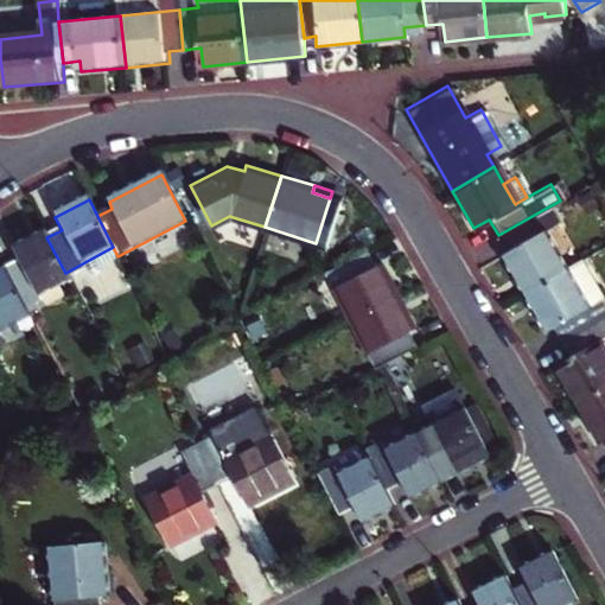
[(326,209),(316,243),(323,244),(332,211),(326,209)]
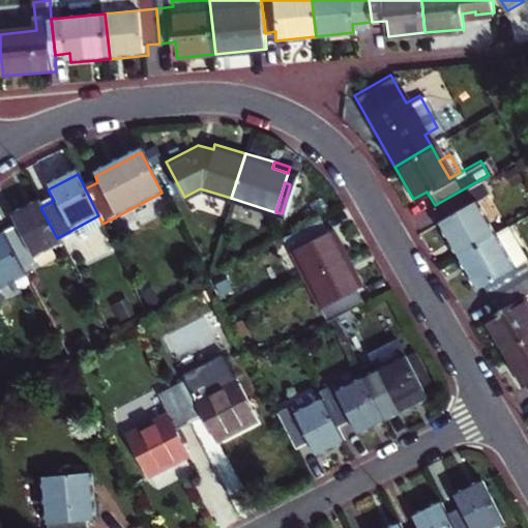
[(475,182),(435,205),(442,218),(436,223),(456,257),(493,236),(471,197),(480,192),(475,182)]
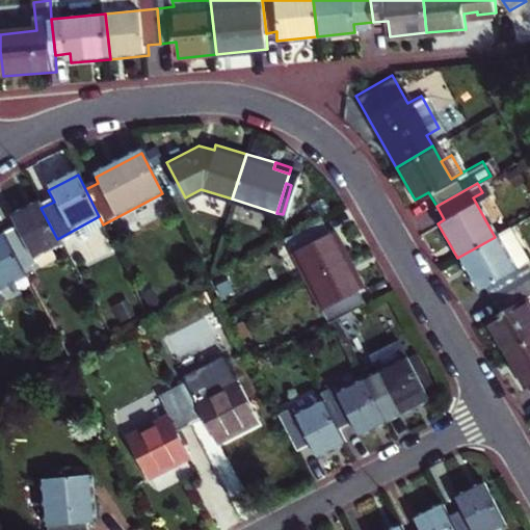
[(60,246),(57,239),(41,208),(40,205),(14,218),(18,228),(4,235),(21,268),(60,246)]
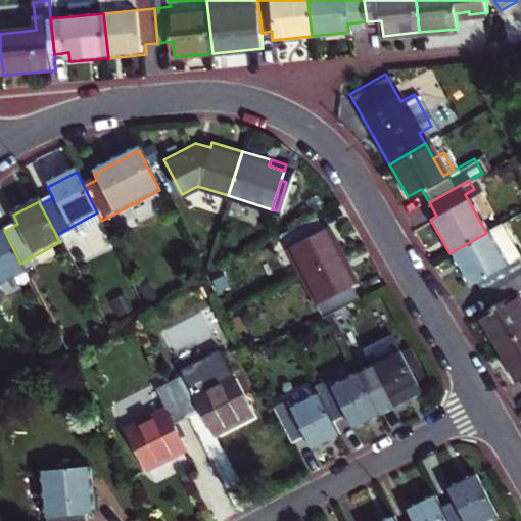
[(278,236),(300,278),(341,257),(327,229),(322,232),(315,218),(278,236)]
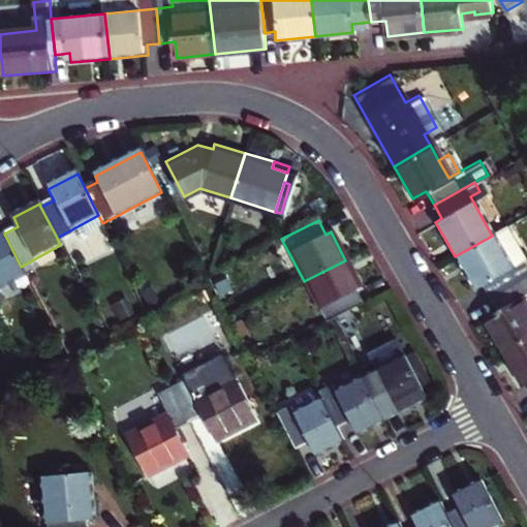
[(492,236),(455,256),(473,290),(481,286),(487,298),(518,280),(523,277),(515,264),(520,261),(521,254),(518,248),(516,250),(503,228),(492,236)]
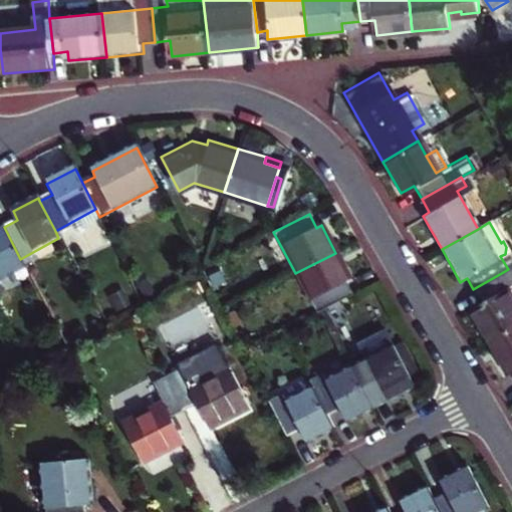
[(0,279),(24,266),(20,259),(4,227),(0,229),(0,279)]
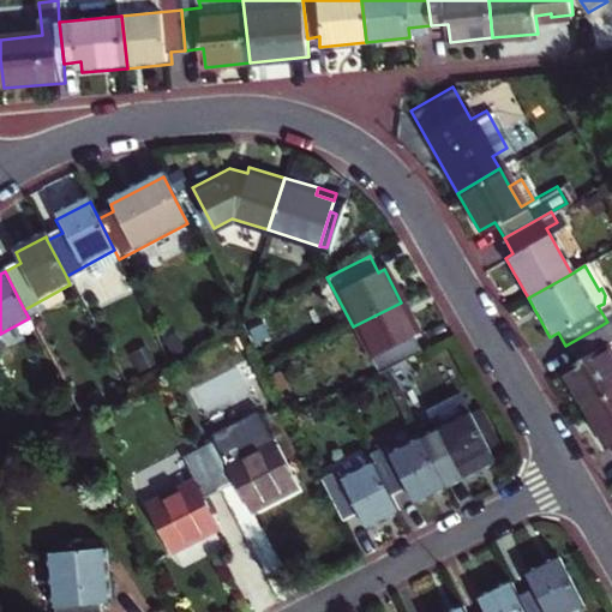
[(401,303),(353,327),(378,373),(384,371),(420,352),(412,336),(418,334),(401,303)]
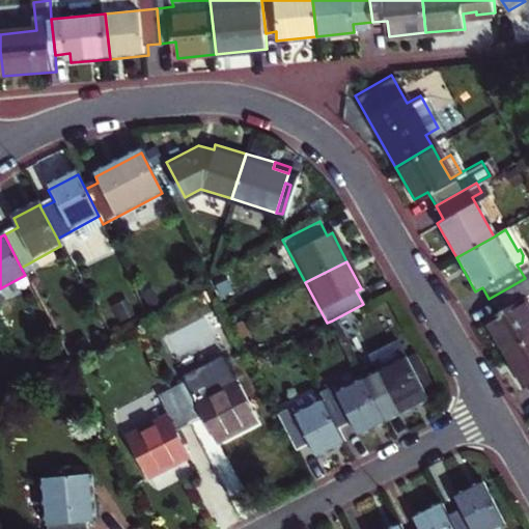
[(527,294),(520,281),(489,299),(497,312),(483,319),(502,353),(528,337),(528,314),(520,298),(527,294)]
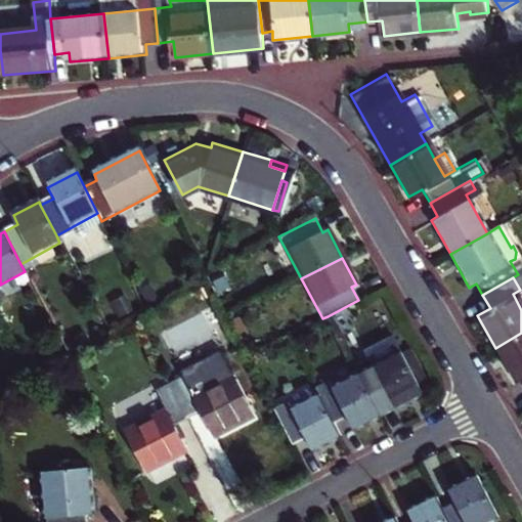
[(521,333),(495,348),(515,381),(521,376),(521,333)]
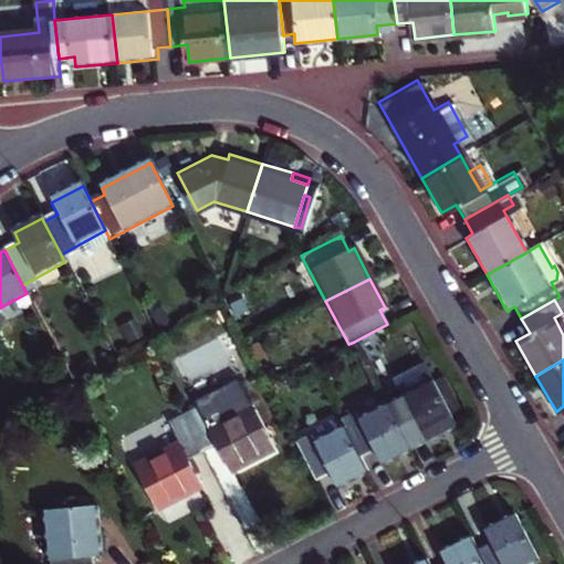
[(396,389),(382,397),(386,404),(403,437),(417,429),(424,442),(453,426),(420,363),(390,379),(396,389)]
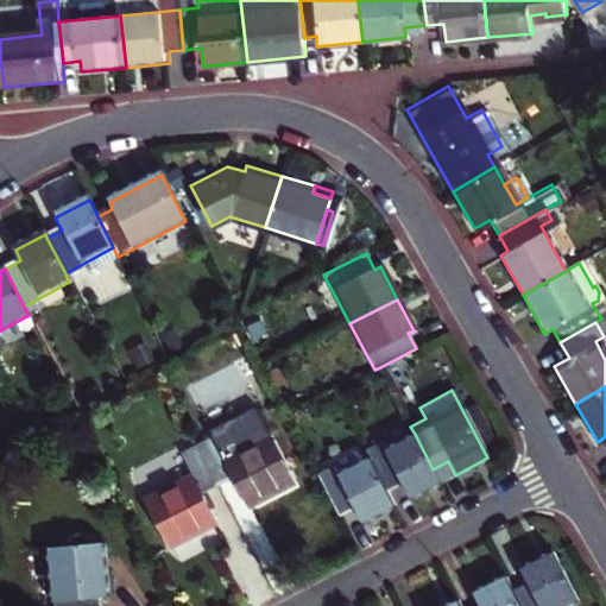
[(406,499),(439,483),(433,469),(415,434),(383,449),(379,442),(363,450),(366,459),(384,493),(399,485),(406,499)]
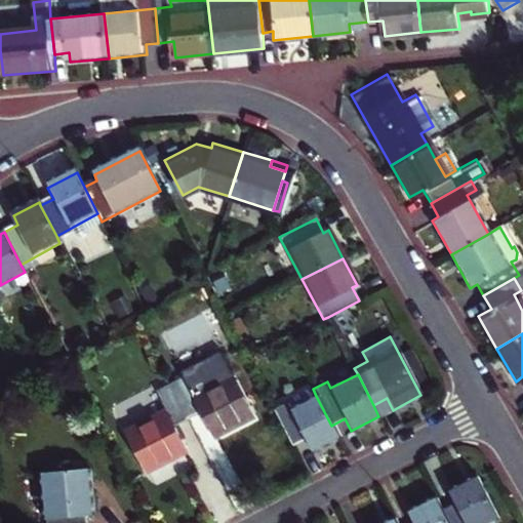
[(168,386),(186,420),(199,413),(212,439),(253,418),(233,377),(192,398),(182,378),(168,386)]
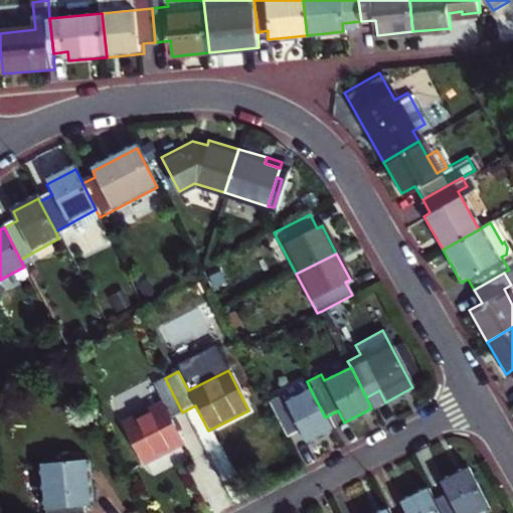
[(119,425),(139,466),(181,445),(168,418),(182,412),(165,378),(151,385),(160,404),(119,425)]
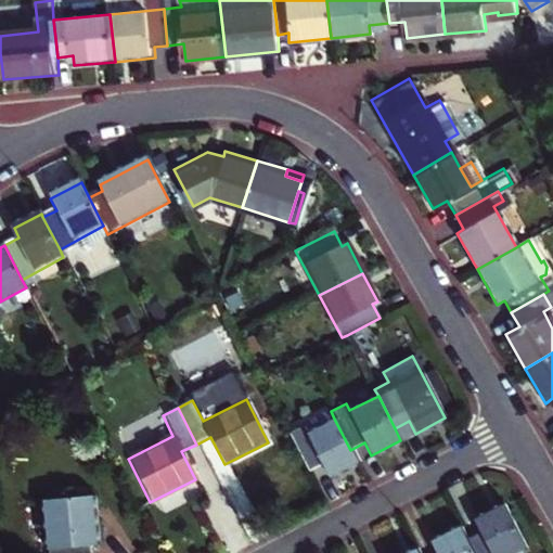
[(288,432),(308,471),(323,464),(329,476),(357,463),(350,450),(334,419),(307,432),(304,425),(288,432)]
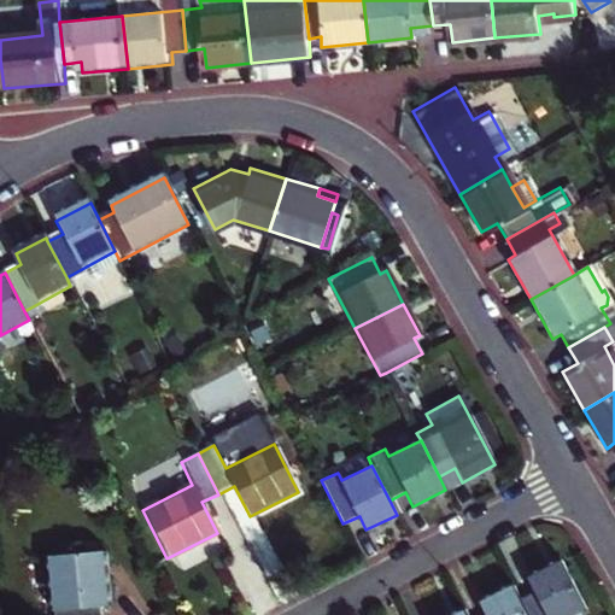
[(439,476),(445,490),(462,482),(455,468),(439,476)]
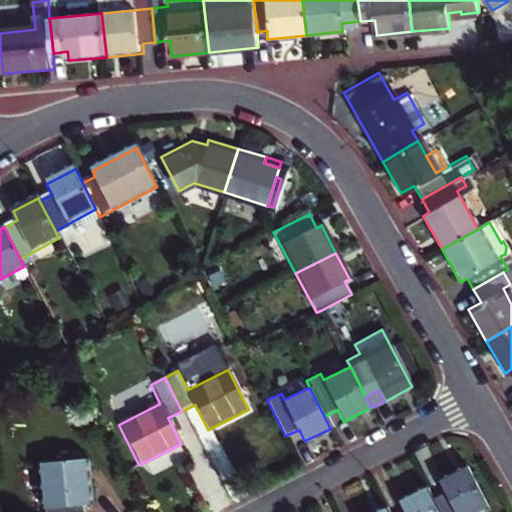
[(85,511),(85,509),(91,508),(87,461),(43,465),(46,511),(85,511)]
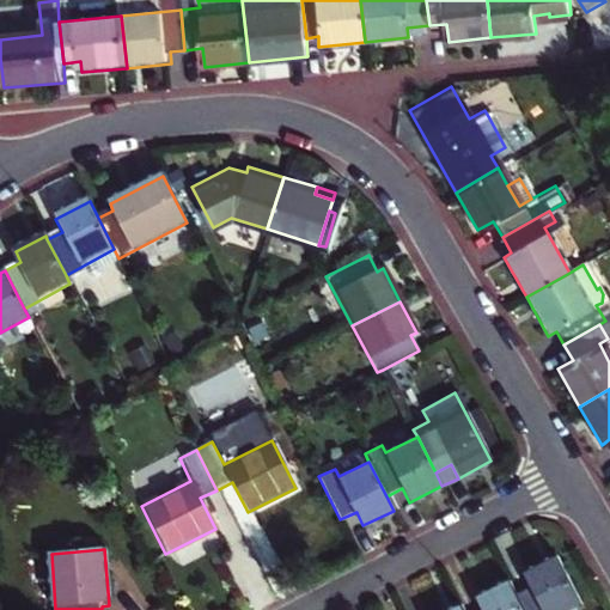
[(516,596),(523,609),(571,609),(580,605),(555,556),(524,573),(531,587),(516,596)]
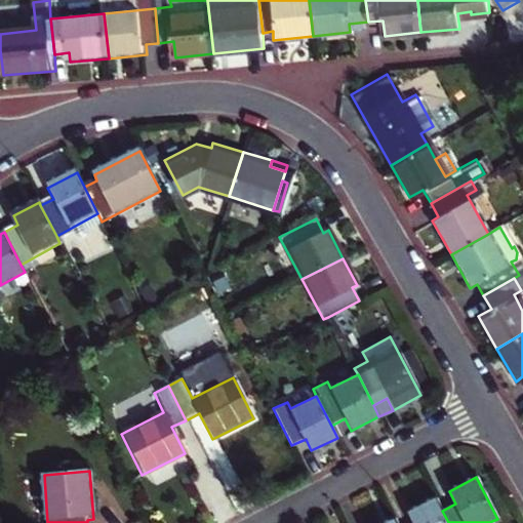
[(448,522),(442,511),(436,498),(408,512),(413,522),(448,522)]
